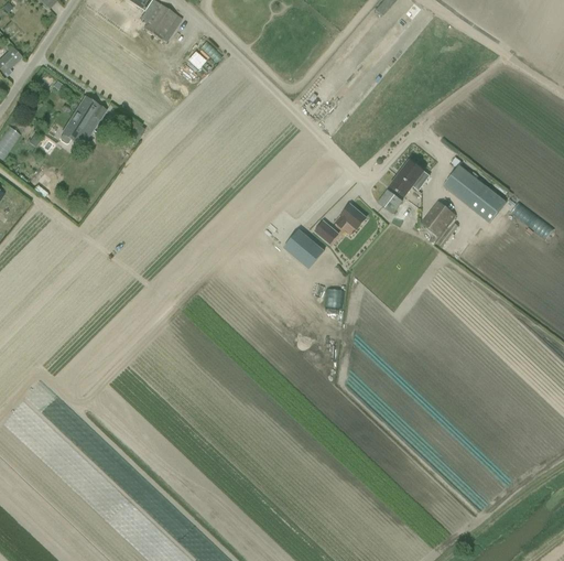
[(148,21),(144,25),(143,27),(165,41),(170,33),(165,30),(176,13),(160,2),(156,0),(151,0),(140,17),(148,21)]
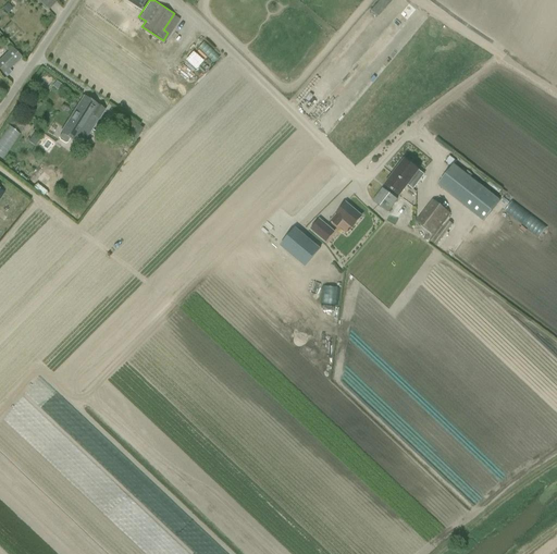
[(8,1),(3,7),(8,11),(12,5),(8,1)]
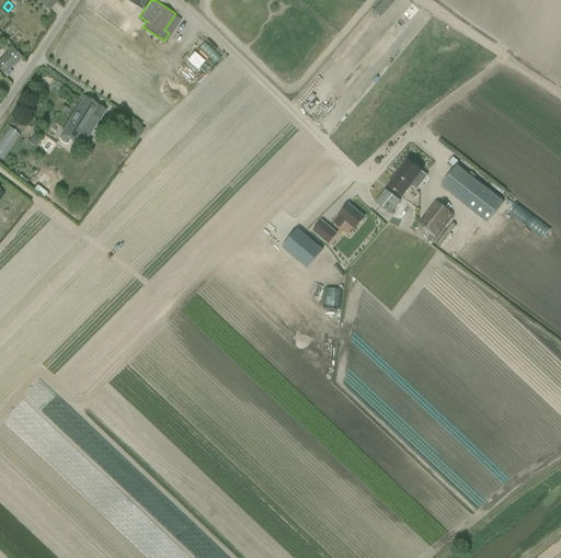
[(218,61),(224,56),(209,42),(204,47),(218,61)]
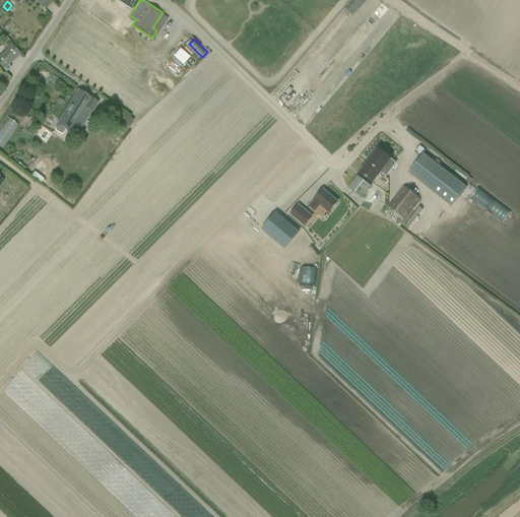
[(10,43),(0,52),(0,62),(6,69),(10,65),(8,63),(19,53),(10,43)]
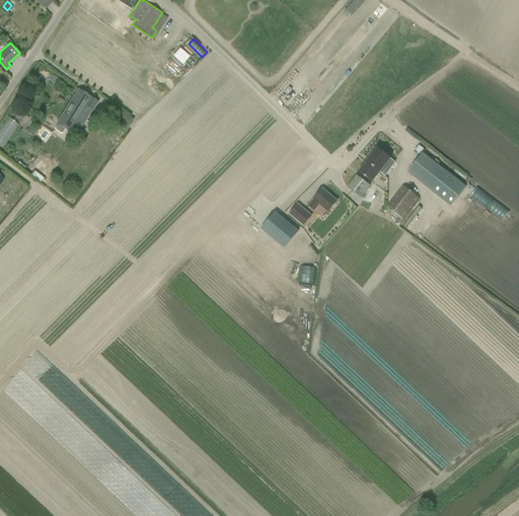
[(97,100),(86,93),(78,87),(67,104),(80,113),(85,104),(92,108),(97,100)]
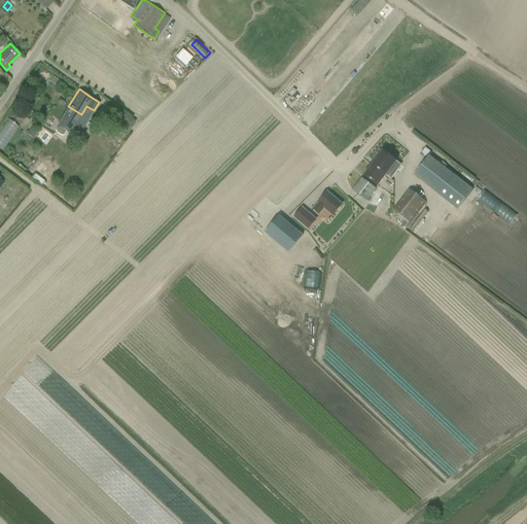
[(64,133),(66,129),(70,132),(72,128),(74,129),(79,121),(77,120),(81,114),(68,106),(58,124),(56,128),(56,129),(56,130),(62,133),(63,133),(64,133)]
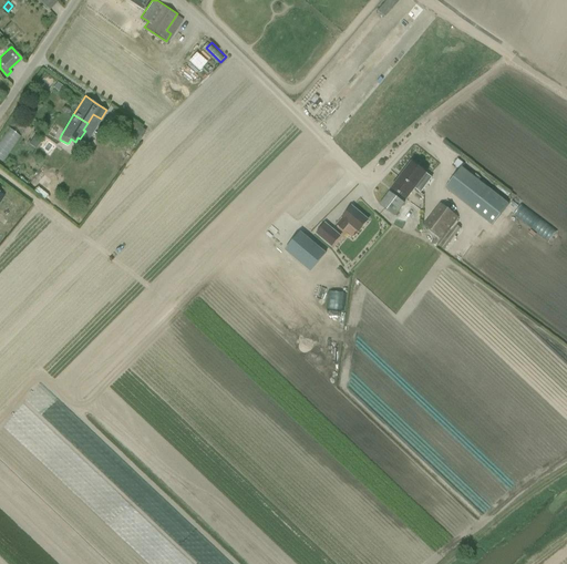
[(328,130),(336,139),(352,124),(344,114),(328,130)]
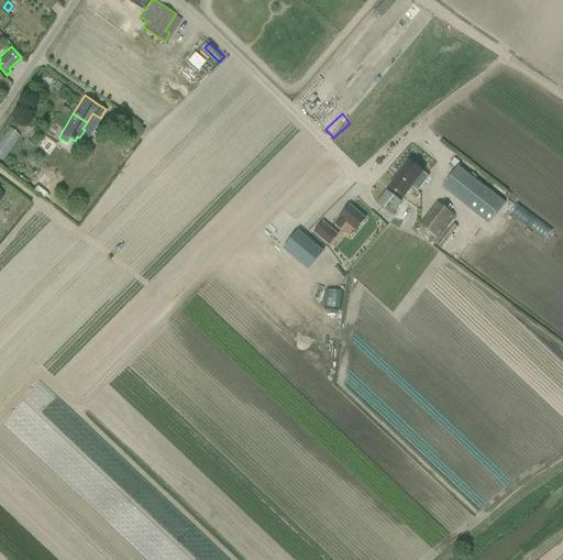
[(102,145),(103,135),(96,133),(94,143),(102,145)]
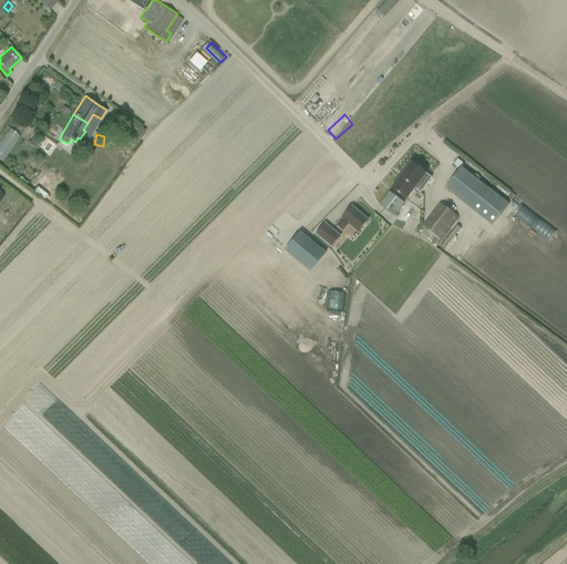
[(34,135),(30,141),(35,145),(40,139),(34,135)]
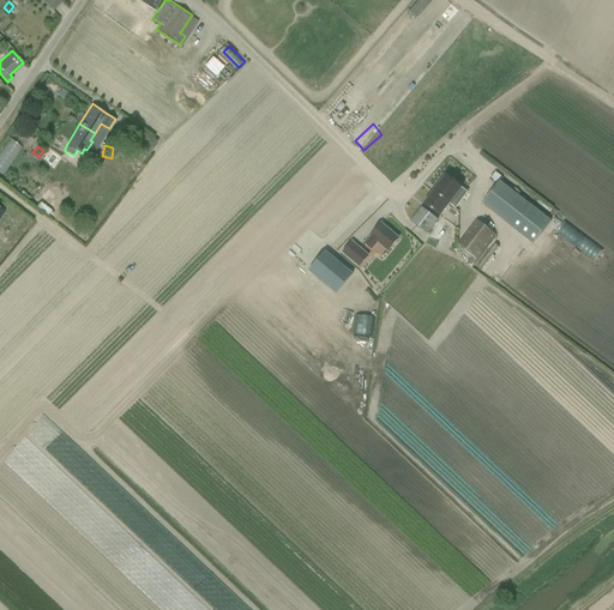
[(455,206),(468,189),(462,185),(455,180),(445,173),(433,189),(455,206)]
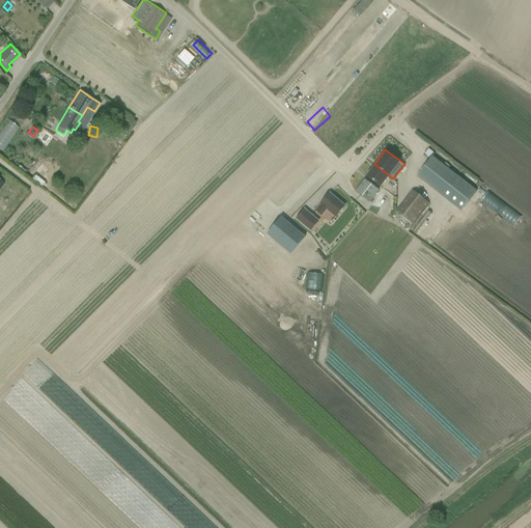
[(417,173),(425,181),(442,193),(457,173),(441,161),(432,155),(417,173)]
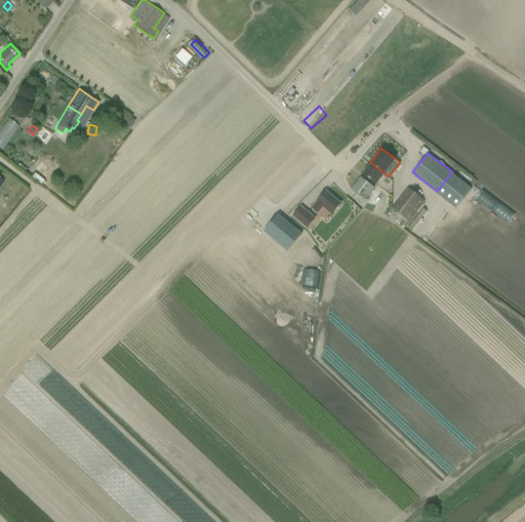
[(362,172),(370,178),(376,183),(385,172),(370,162),(362,172)]
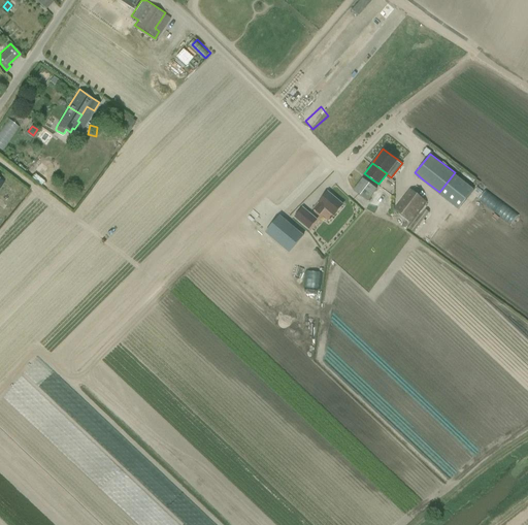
[(455,172),(439,192),(455,205),(458,207),(468,193),(473,188),(455,172)]
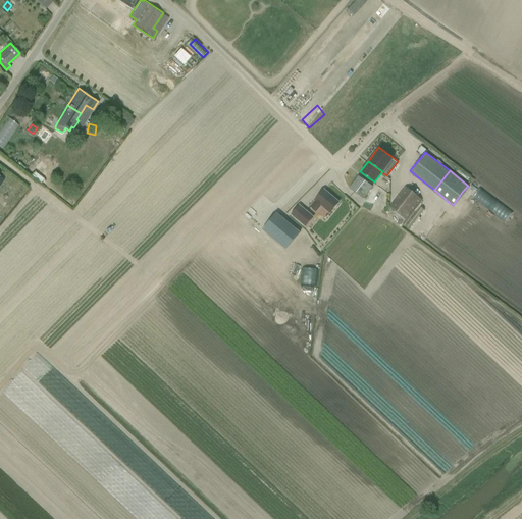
[(350,186),(358,192),(363,196),(372,185),(358,174),(350,186)]
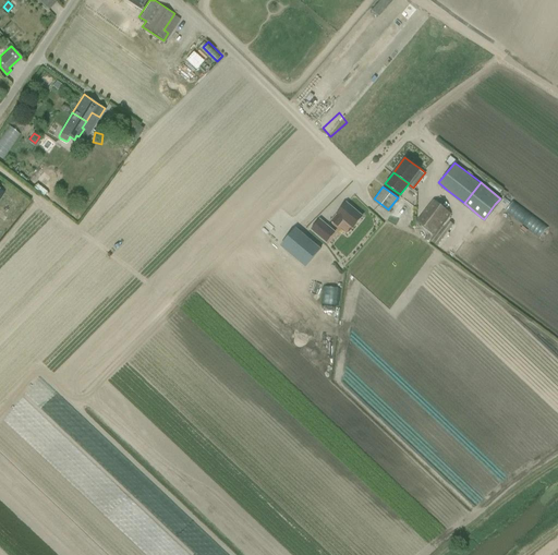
[(450,212),(432,198),(416,219),(435,233),(450,212)]
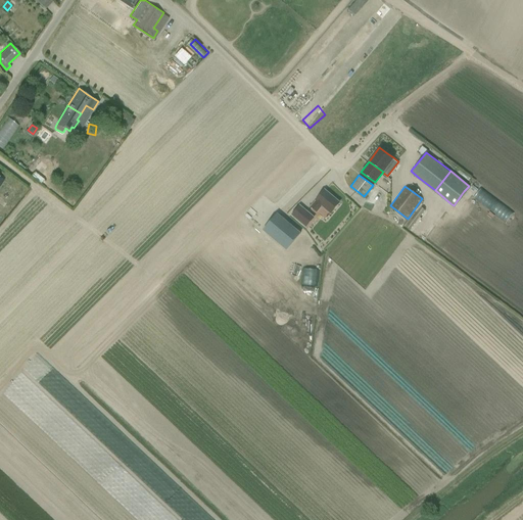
[(510,222),(518,210),(484,187),(476,199),(510,222)]
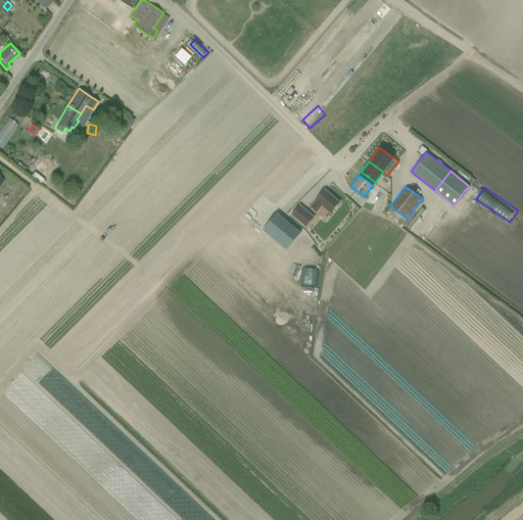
[(318,196),(311,204),(317,210),(322,204),(330,211),(339,200),(324,188),(318,196)]
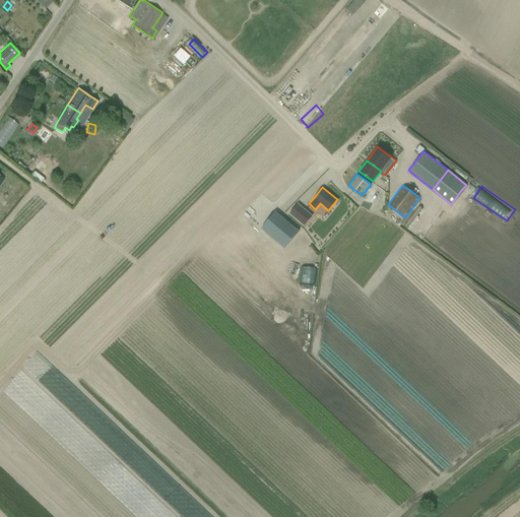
[(298,201),(289,211),(304,224),(312,214),(298,201)]
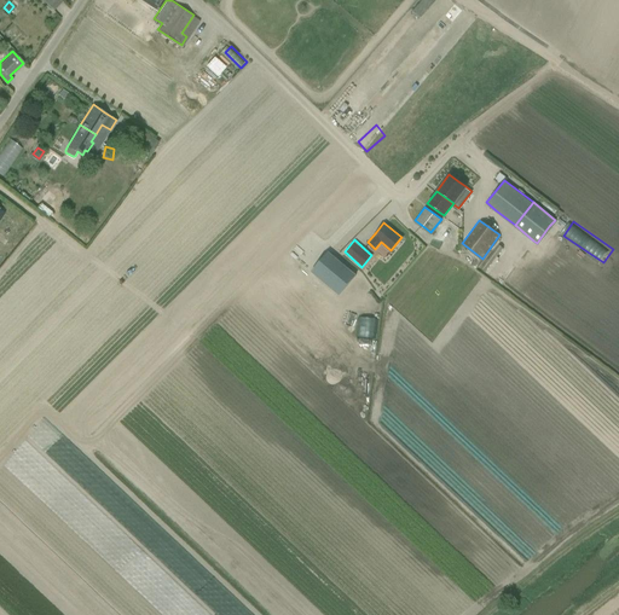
[(496,255),(503,247),(498,243),(480,267),(485,271),(491,261),(493,262),(498,256),(496,255)]
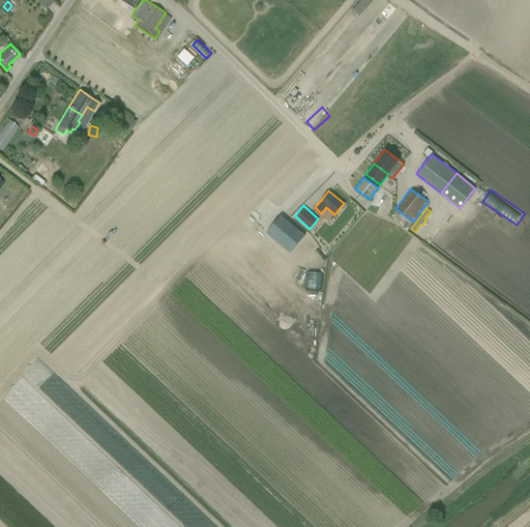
[(280,216),(265,233),(289,254),(303,236),(280,216)]
